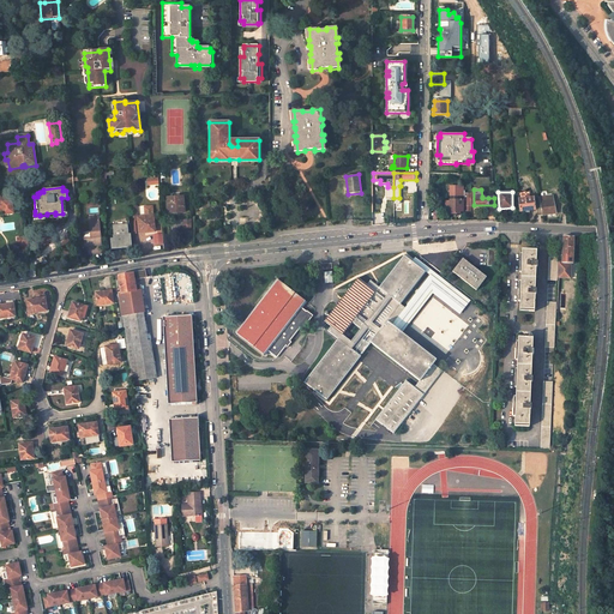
[(540,203),(542,215),(555,214),(553,196),(548,196),(548,202),(542,202),(540,203)]
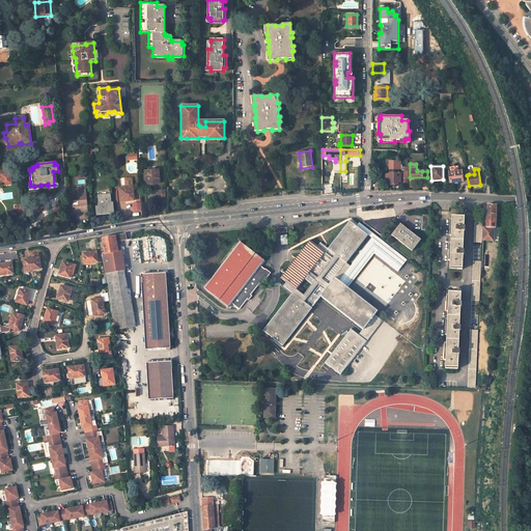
[(160,182),(158,170),(144,172),(145,183),(160,182)]
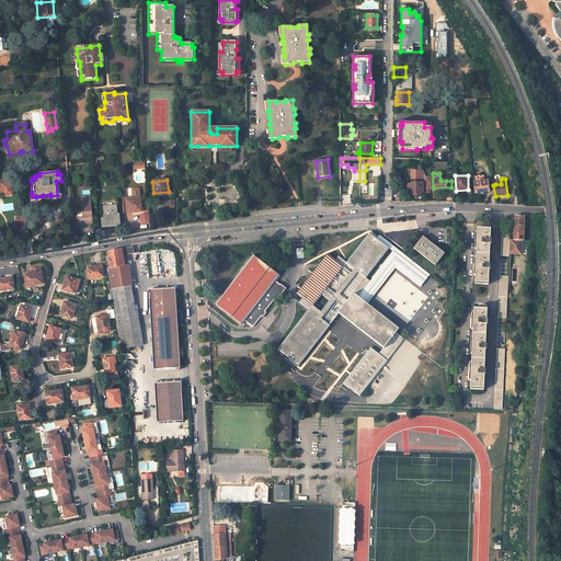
[(61,185),(61,181),(56,181),(57,195),(50,196),(50,194),(43,195),(43,196),(36,197),(36,196),(32,196),(32,193),(31,193),(31,199),(61,197),(61,194),(60,194),(59,185),(61,185)]
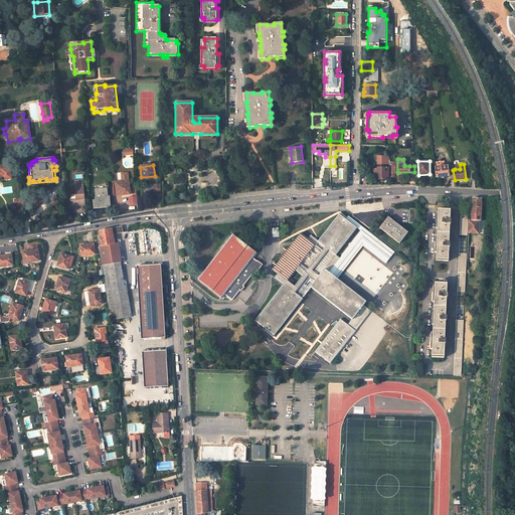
[(435,168),(437,177),(450,175),(449,166),(435,168)]
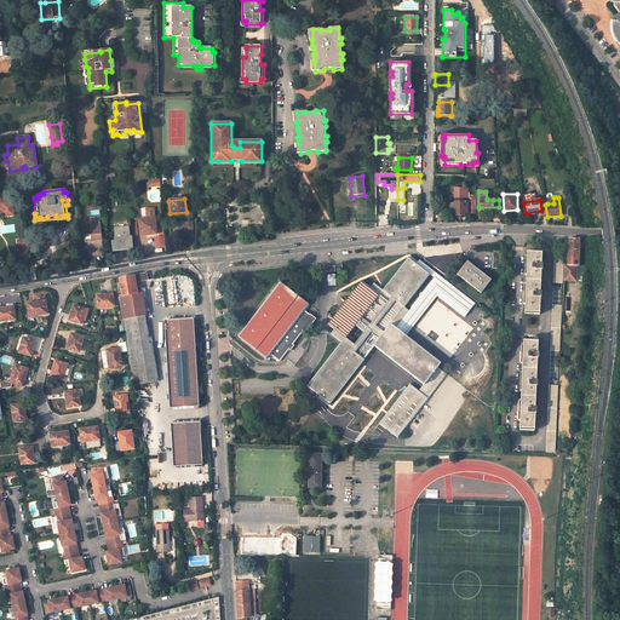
[(1,202),(0,202),(0,213),(4,213),(4,216),(4,218),(13,217),(12,204),(3,205),(1,202)]
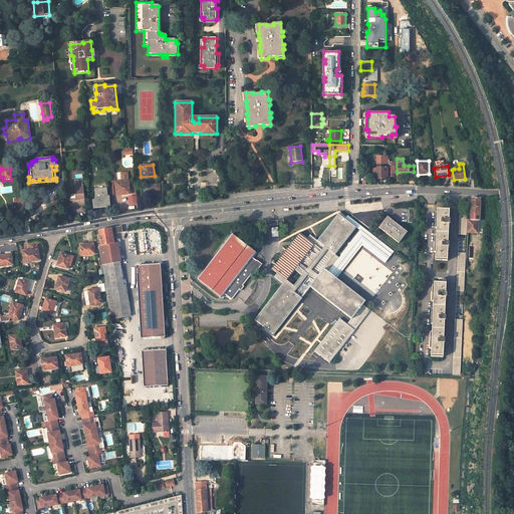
[(388,168),(376,168),(376,169),(373,169),(373,174),(376,174),(376,179),(384,179),(384,177),(388,177),(388,168)]
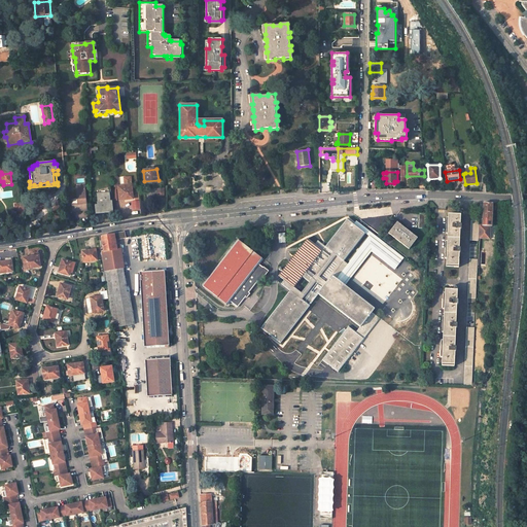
[(133,199),(131,177),(124,178),(125,185),(118,186),(119,200),(133,199)]
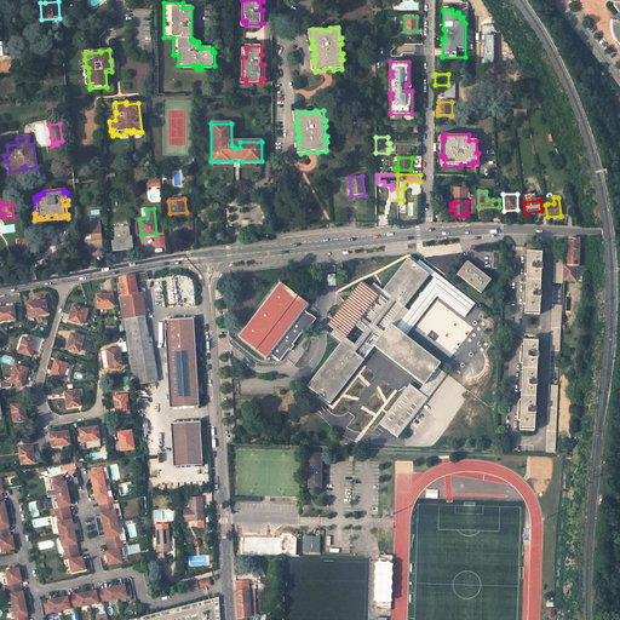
[(102,248),(99,217),(90,218),(92,241),(85,241),(86,250),(102,248)]
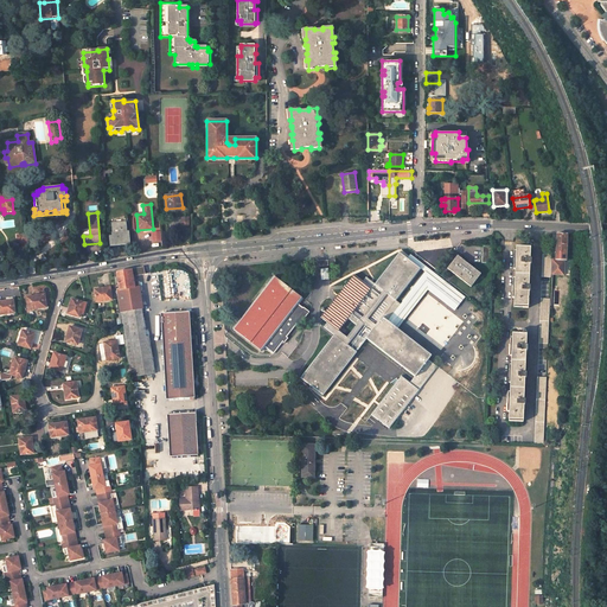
[(112,244),(129,242),(128,231),(127,231),(126,223),(112,224),(113,236),(110,236),(112,244)]
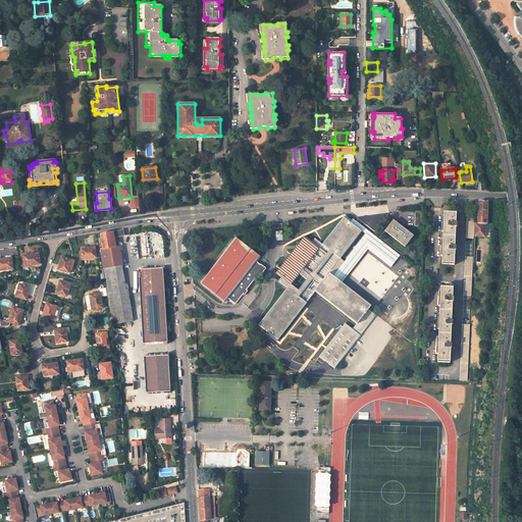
[(19,201),(14,202),(15,214),(24,213),(23,205),(20,206),(19,201)]
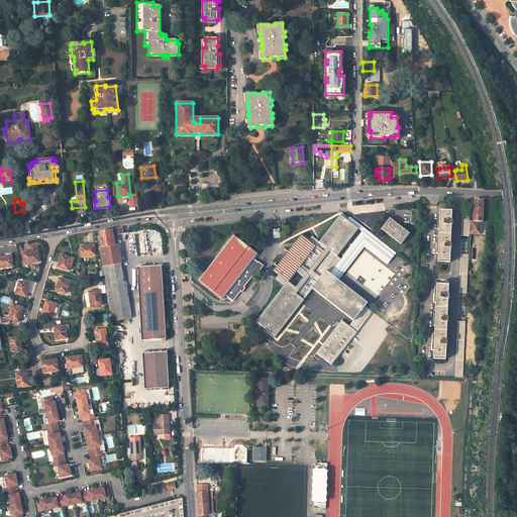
[(474,221),(481,222),(482,221),(483,199),(475,199),(474,221)]
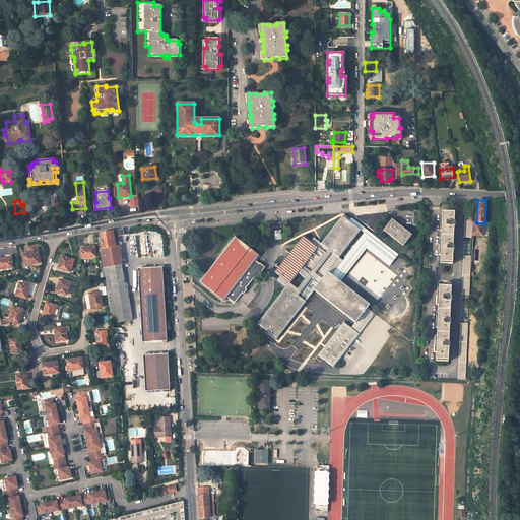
[(413,210),(413,225),(420,225),(421,211),(413,210)]
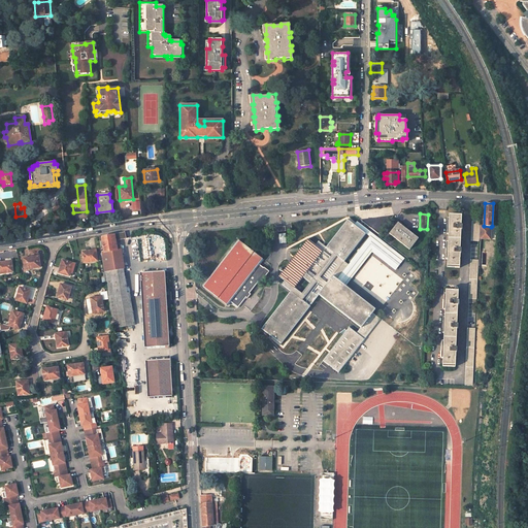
[(449,215),(447,265),(459,266),(460,253),(461,253),(461,249),(460,249),(461,229),(462,229),(462,225),(461,225),(461,216),(449,215)]
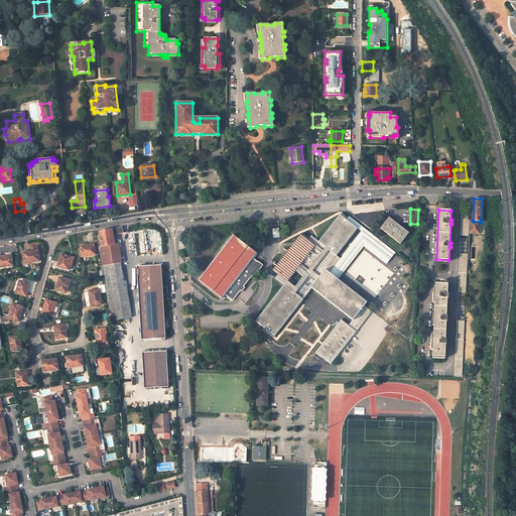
[(462,216),(461,234),(468,235),(469,211),(465,211),(464,216),(462,216)]
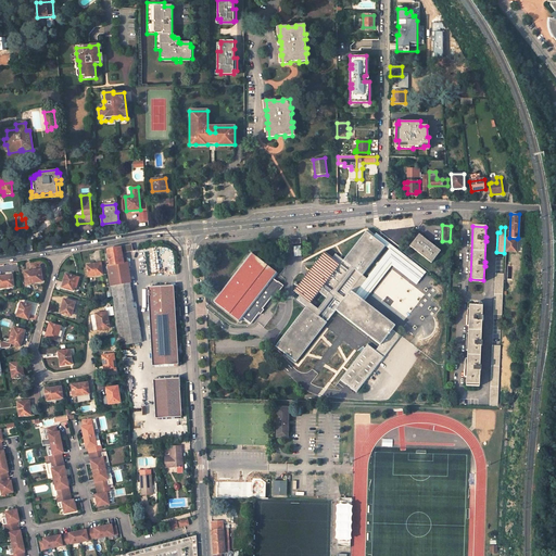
[(325,252),(294,291),(301,295),(298,300),(306,307),(278,346),(299,363),(327,323),(318,316),(321,312),(318,310),(311,304),(319,292),(327,298),(330,294),(333,297),(342,303),(336,311),(380,344),(376,351),(368,344),(341,380),(357,392),(381,361),(405,379),(427,350),(417,342),(405,356),(392,346),(401,336),(393,329),(395,326),(354,293),(366,278),(363,276),(386,245),(366,231),(344,261),(336,254),(332,258),(325,252)]
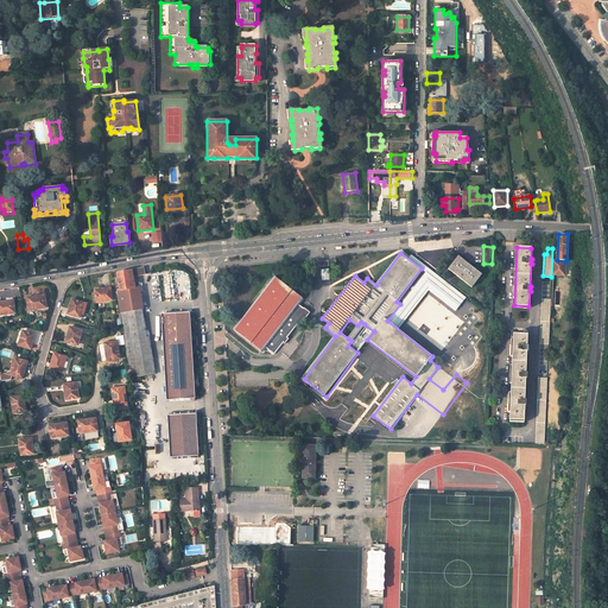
[(457,255),(448,268),(472,286),(481,274),(457,255)]
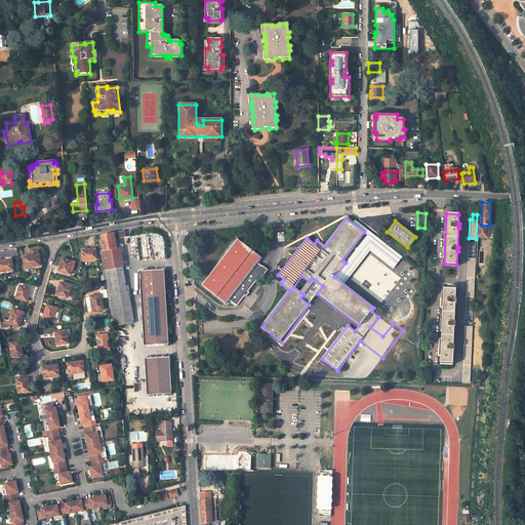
[(477,238),(488,238),(488,226),(481,225),(478,225),(477,238)]
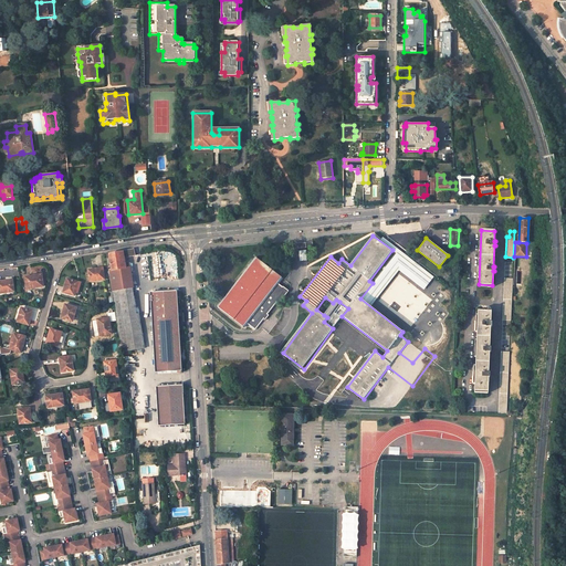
[(133,289),(129,266),(128,266),(127,255),(135,254),(134,249),(122,251),(122,252),(106,254),(112,291),(133,289)]
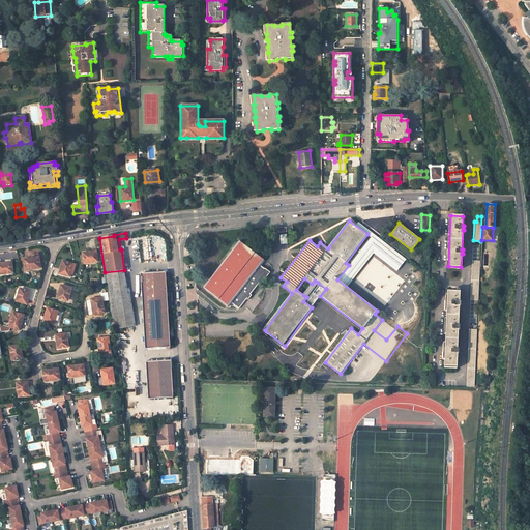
[(265,269),(261,265),(264,261),(239,241),(204,287),(229,306),(232,302),(240,308),(247,298),(249,299),(253,295),(251,294),(259,283),(262,285),(271,272),(265,268),(265,269)]
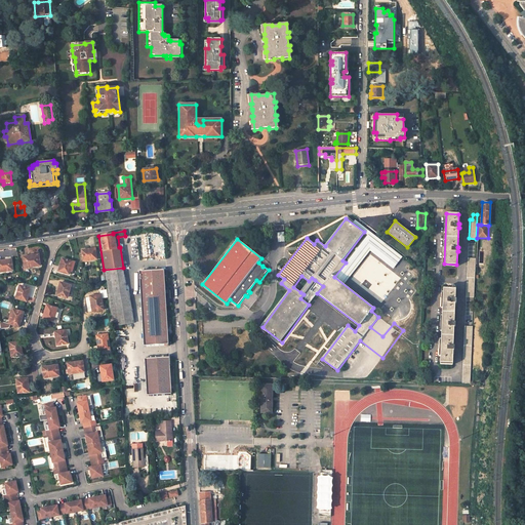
[(373,245),(379,250),(384,245),(377,240),(373,245)]
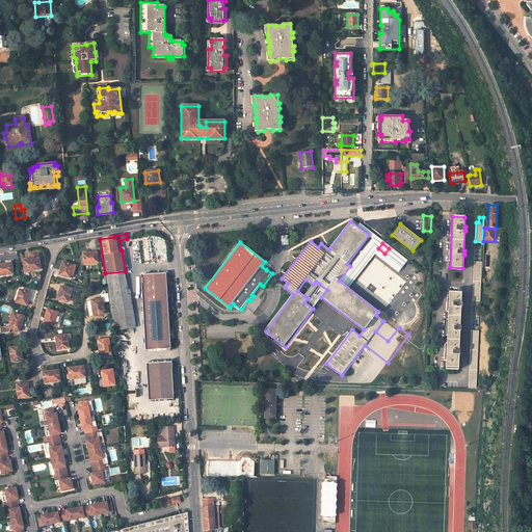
[(379,263),(393,273),(401,262),(389,251),(379,263)]
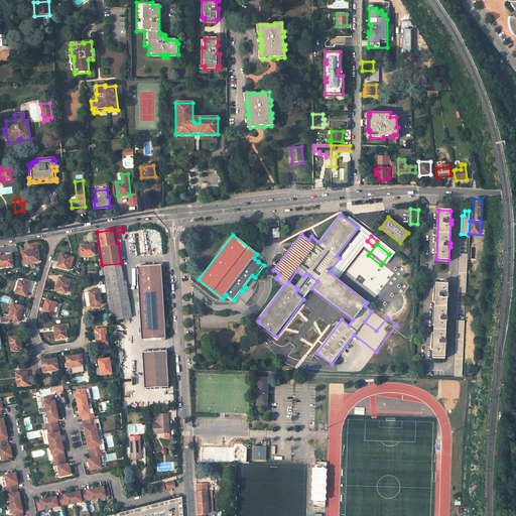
[(97,255),(95,245),(82,247),(84,257),(97,255)]
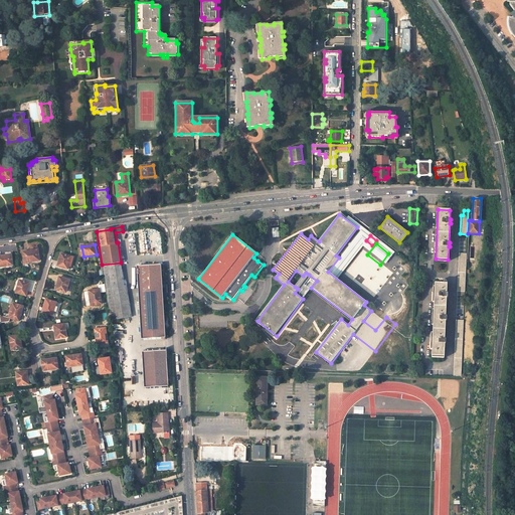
[(39,261),(37,250),(23,252),(25,263),(39,261)]
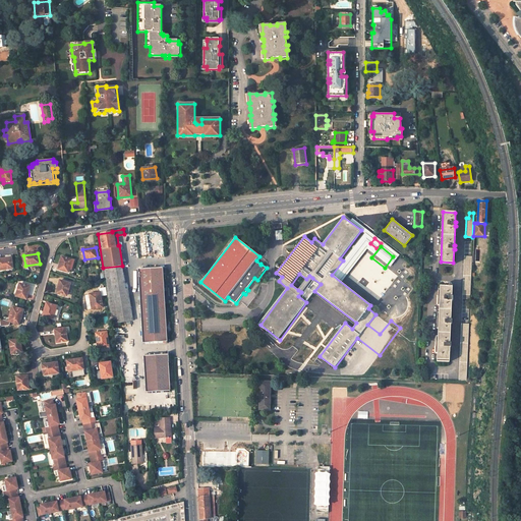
[(412,280),(419,271),(396,254),(390,263),(393,265),(387,272),(409,289),(414,282),(412,280)]
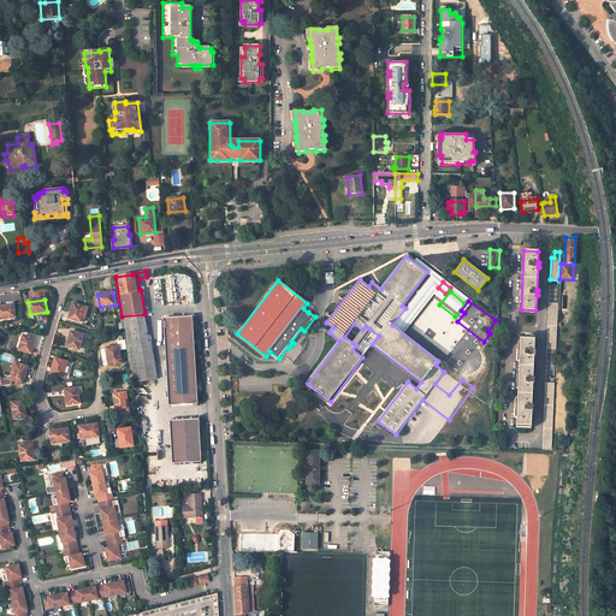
[(549,302),(546,348),(556,348),(557,302),(549,302)]
